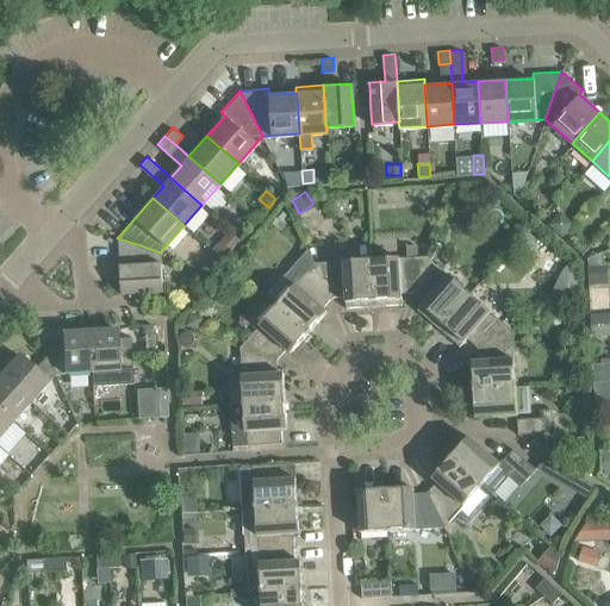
[(530,225),(522,235),(531,242),(540,232),(530,225)]
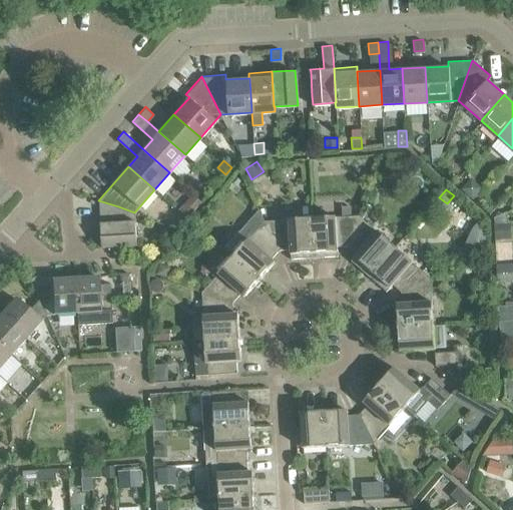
[(193,192),(178,209),(185,216),(200,199),(193,192)]
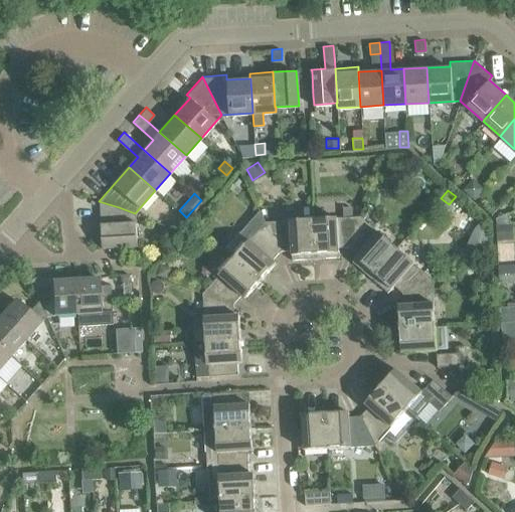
[(119,207),(99,201),(102,246),(137,244),(135,213),(119,207)]
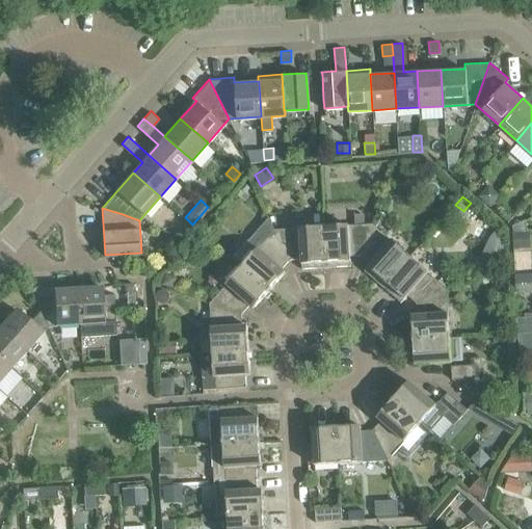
[(232,256),(241,265),(268,289),(285,270),(281,267),(289,258),(273,228),(268,215),(232,256)]
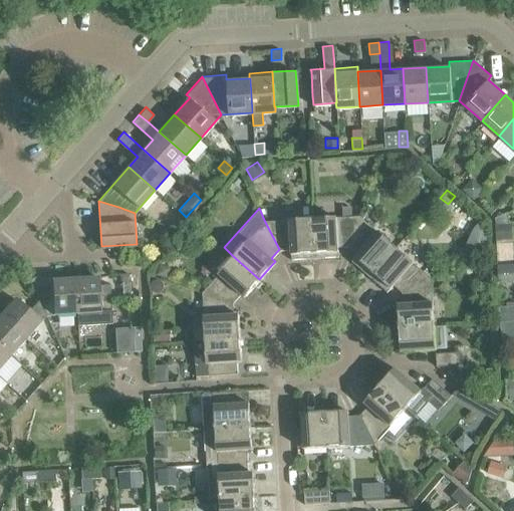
[(507,212),(495,217),(495,222),(509,221),(507,212)]
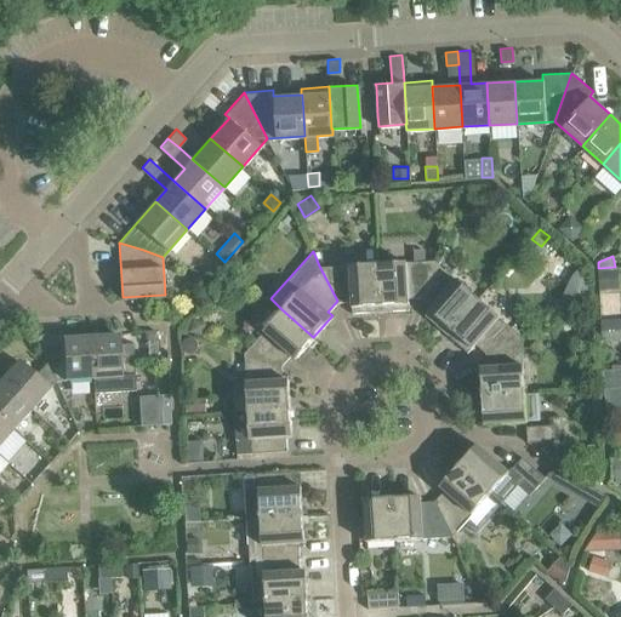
[(434,258),(377,262),(380,310),(408,308),(408,297),(421,296),(434,258)]
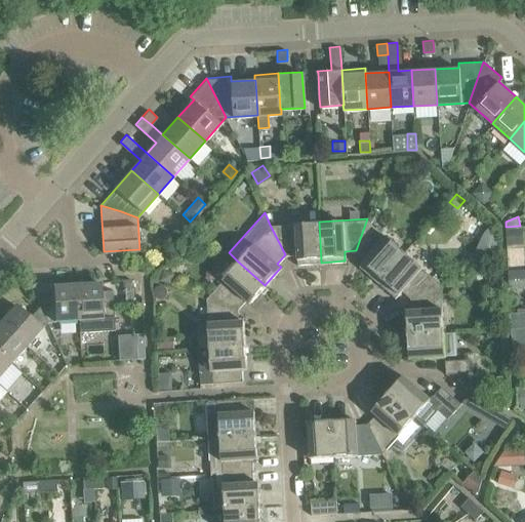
[(403,251),(367,218),(356,250),(365,258),(358,266),(376,281),(403,251)]
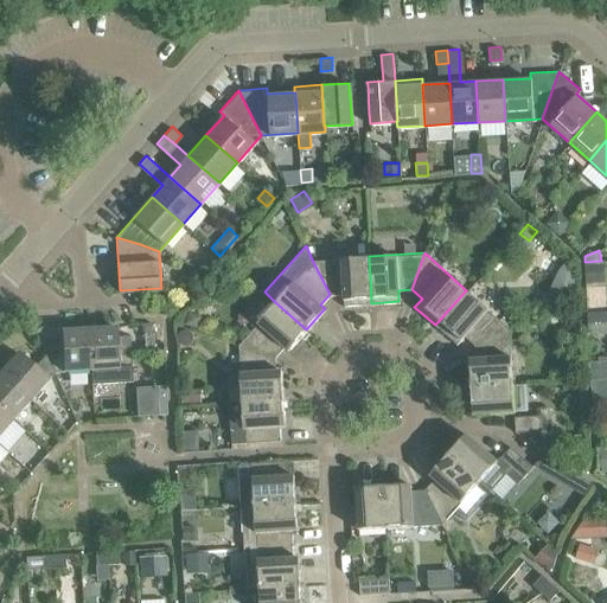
[(369,256),(312,260),(330,294),(343,294),(344,305),(371,303),(369,256)]
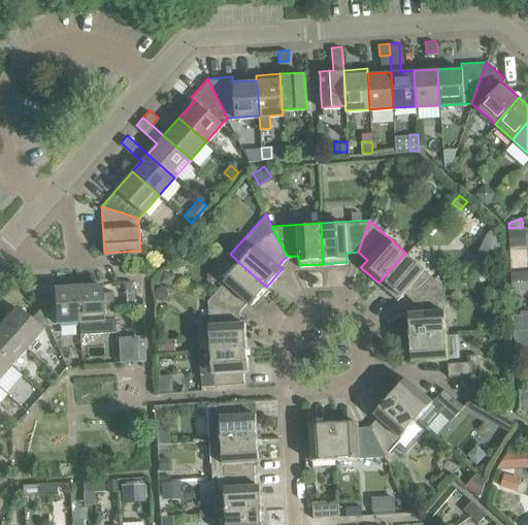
[(525,228),(507,229),(508,245),(526,244),(525,228)]
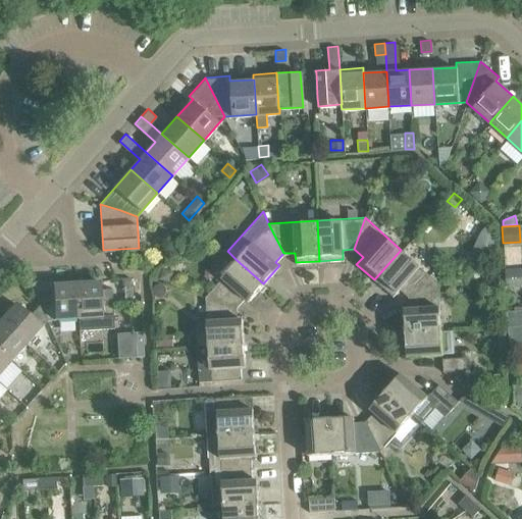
[(437,281),(401,250),(374,279),(392,296),(399,288),(408,296),(437,281)]
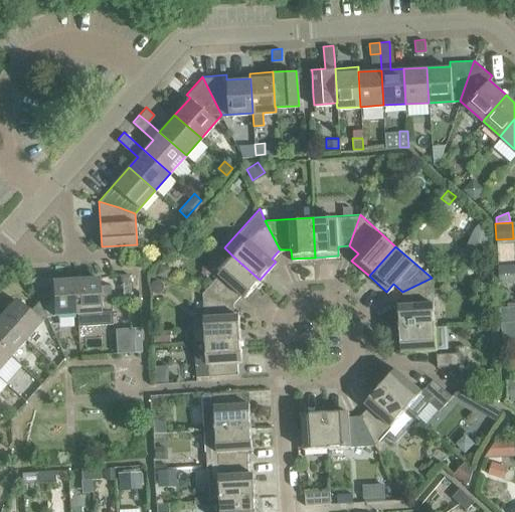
[(233,257),(202,292),(233,303),(240,294),(244,297),(260,280),(233,257)]
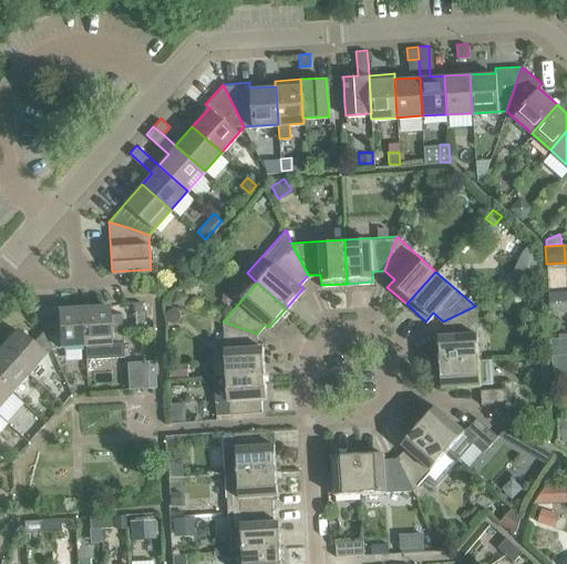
[(176,290),(173,301),(184,305),(187,294),(176,290)]
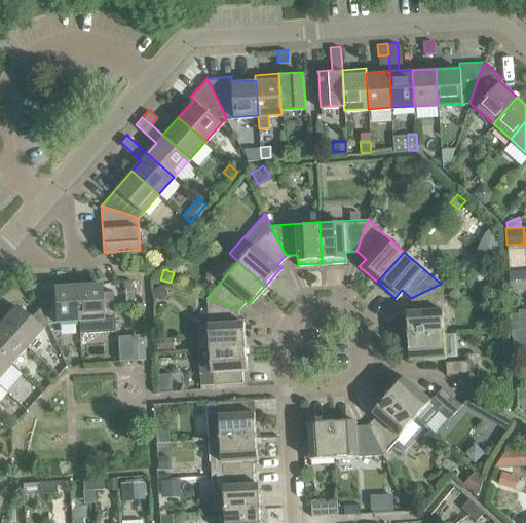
[(522,269),(509,270),(510,288),(523,287),(522,269)]
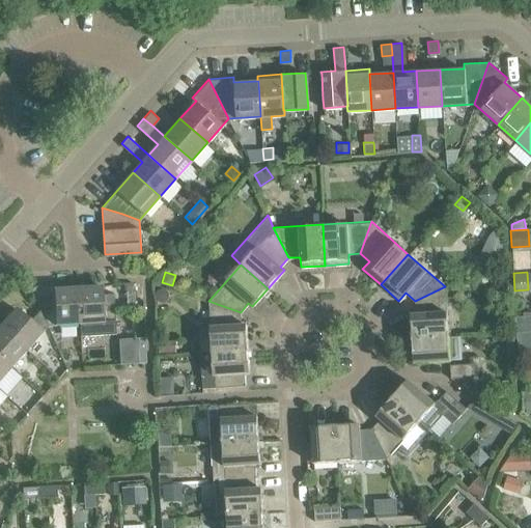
[(133,281),(124,281),(126,305),(134,305),(133,281)]
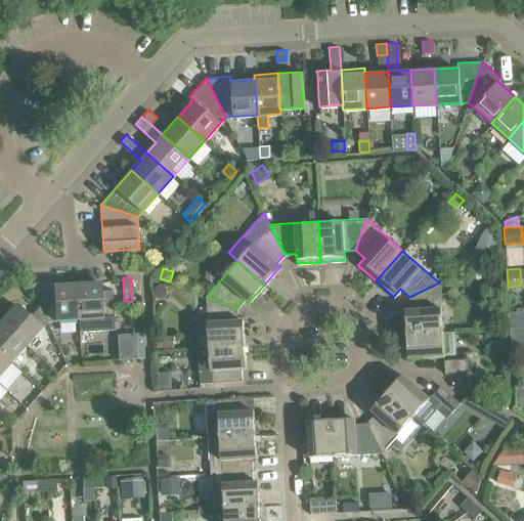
[(28,281),(38,305),(46,320),(77,318),(75,283),(52,285),(52,280),(28,281)]
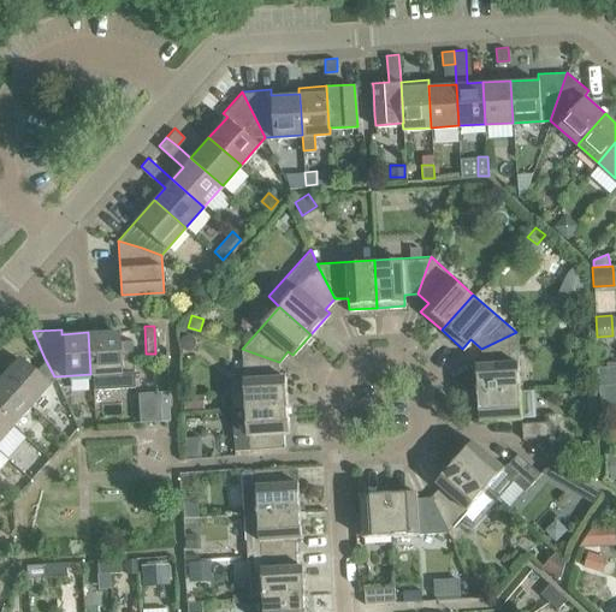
[(88,332),(90,374),(119,373),(119,372),(132,370),(131,358),(118,360),(117,342),(116,331),(88,332)]
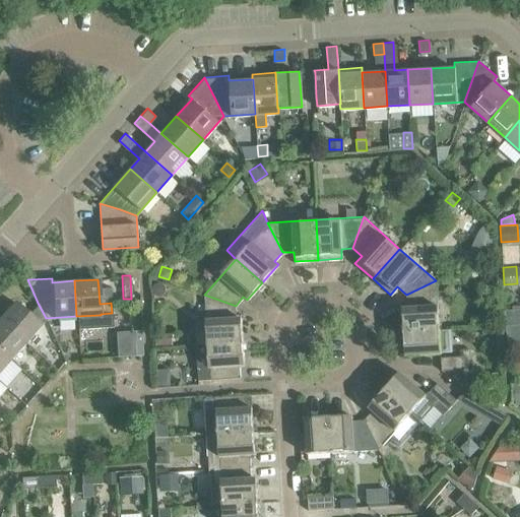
[(439,328),(436,280),(406,295),(406,307),(401,307),(403,330),(439,328)]
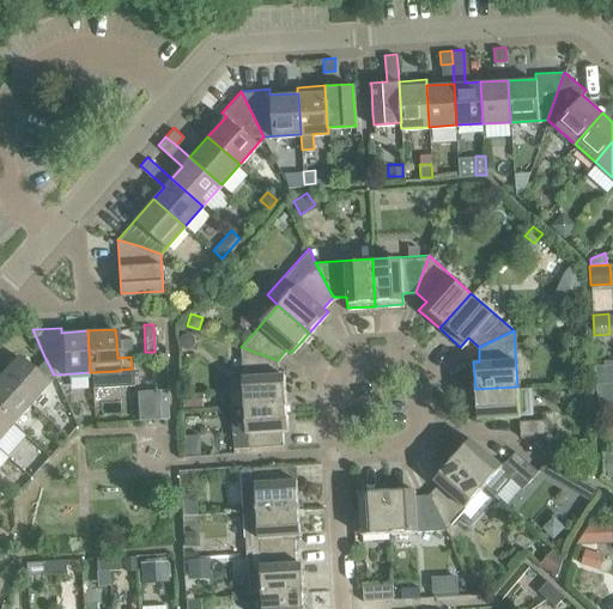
[(129,339),(116,340),(117,358),(131,357),(129,339)]
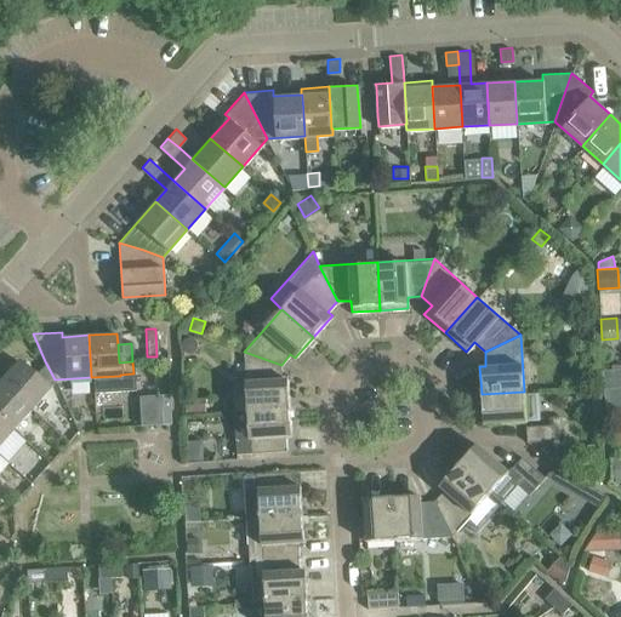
[(232,389),(233,410),(234,410),(248,409),(289,406),(288,378),(281,378),(281,365),(244,352),(245,381),(240,381),(232,389)]
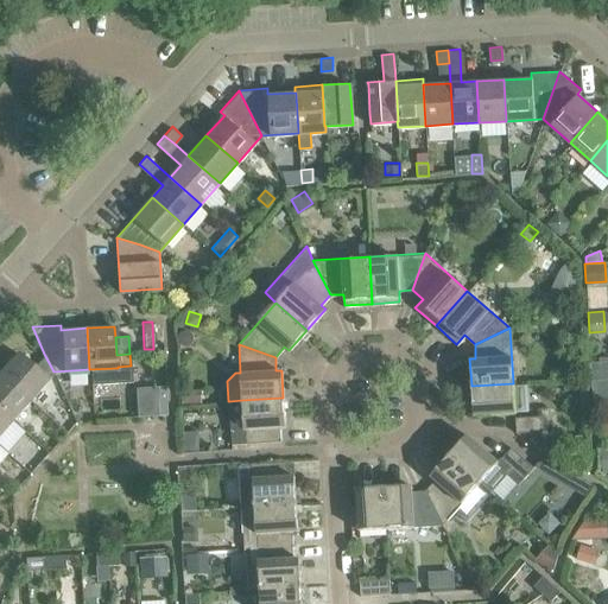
[(0,368),(0,373),(29,399),(54,372),(44,354),(33,366),(16,350),(0,368)]
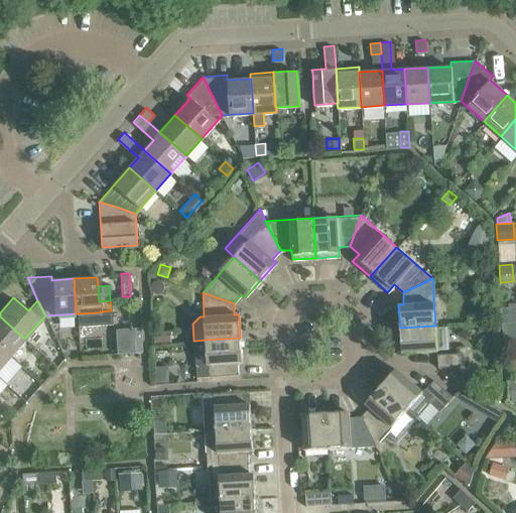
[(515,305),(502,306),(503,323),(515,321),(515,305)]
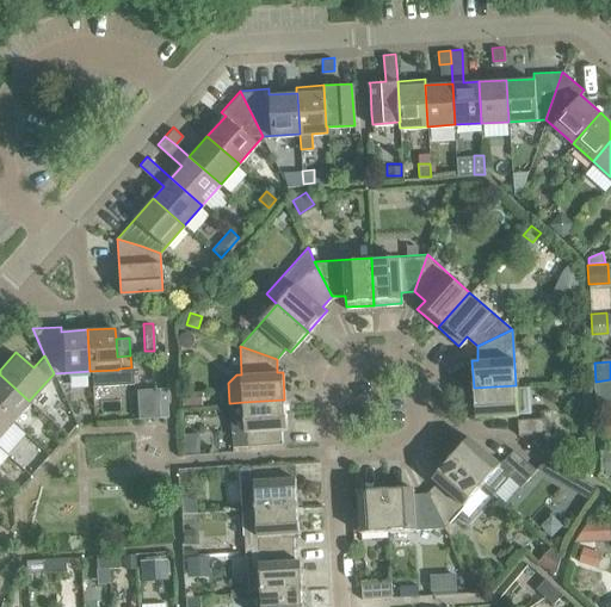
[(0,412),(11,421),(29,401),(0,375),(0,412)]
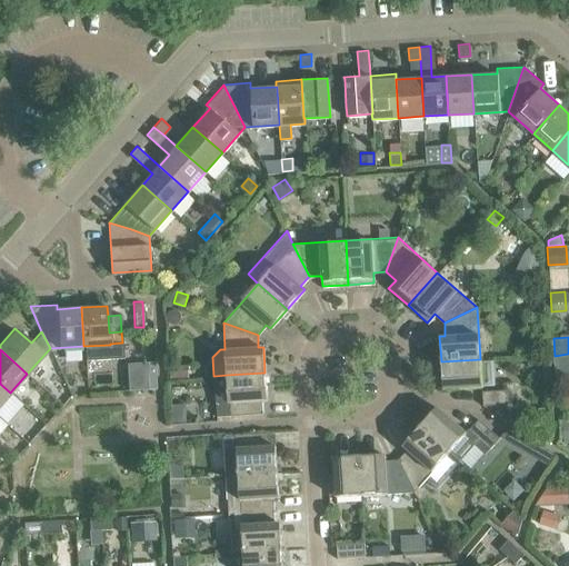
[(480,360),(480,359),(441,361),(442,388),(481,385),(481,381),(490,381),(489,359),(480,360)]
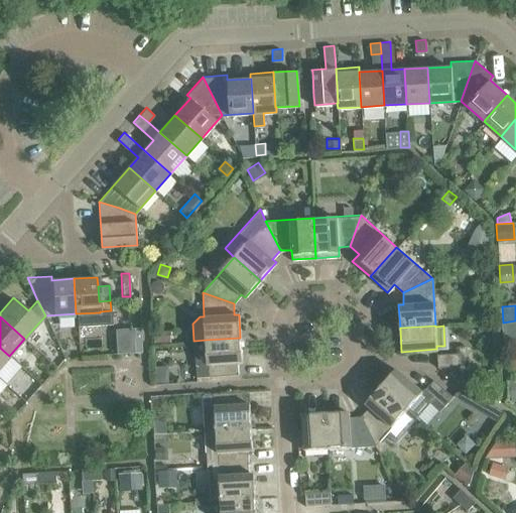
[(133,329),(115,329),(116,353),(134,352),(133,329)]
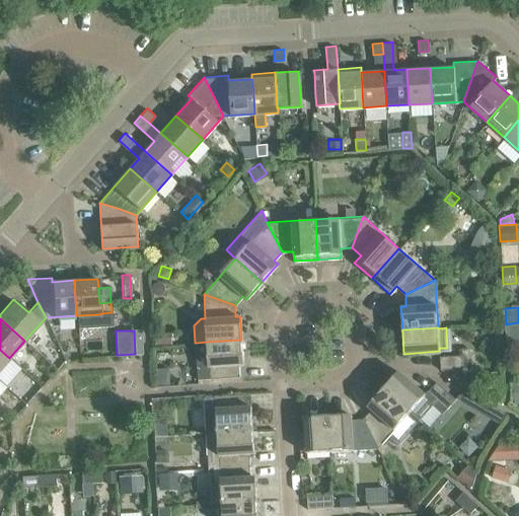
[(171,332),(155,333),(156,344),(171,344),(171,332)]
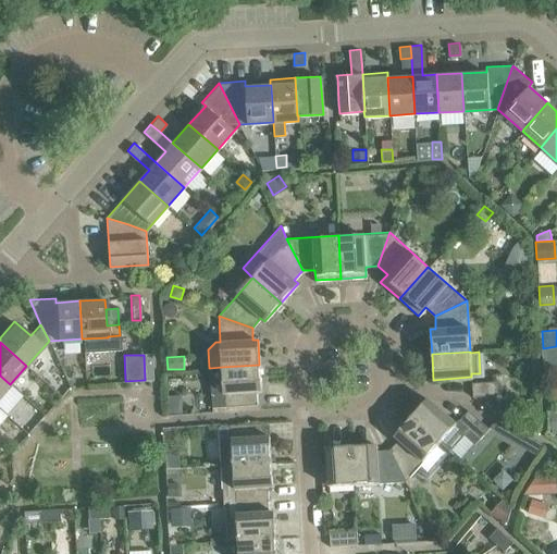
[(259,365),(222,367),(210,368),(212,406),(257,403),(256,391),(261,390),(259,365)]
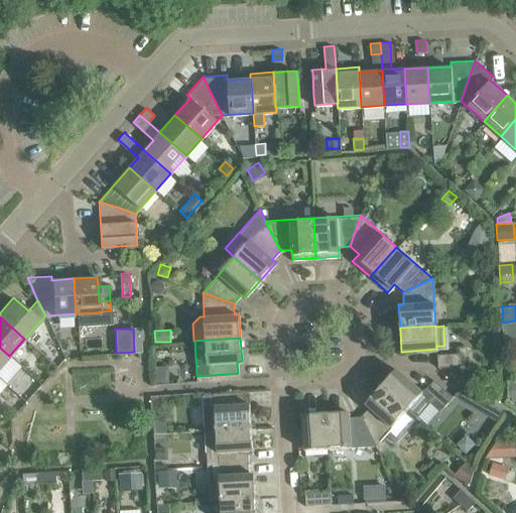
[(515,341),(504,343),(505,368),(515,367),(515,341)]
